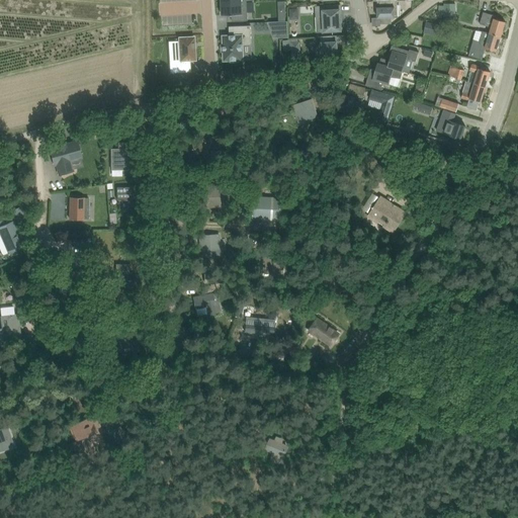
[(392,17),(399,17),(399,0),(379,1),(380,7),(377,7),(378,17),(381,17),(381,23),(390,23),(393,22),(392,17)]
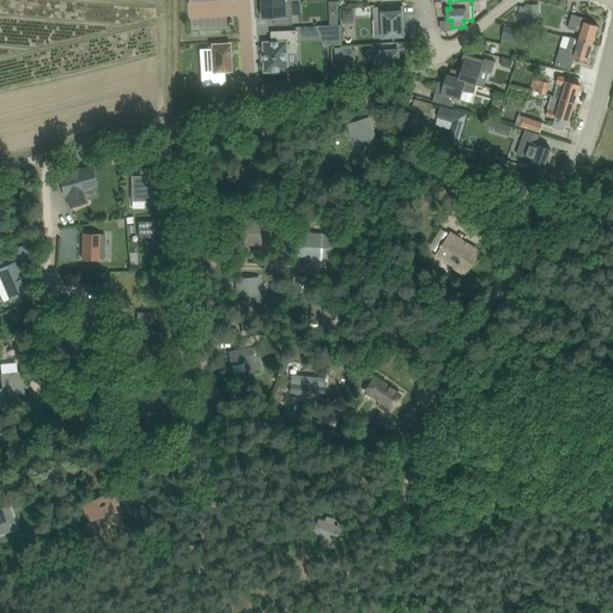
[(293,24),(292,1),(262,2),(263,18),(274,17),(274,25),(293,24)]
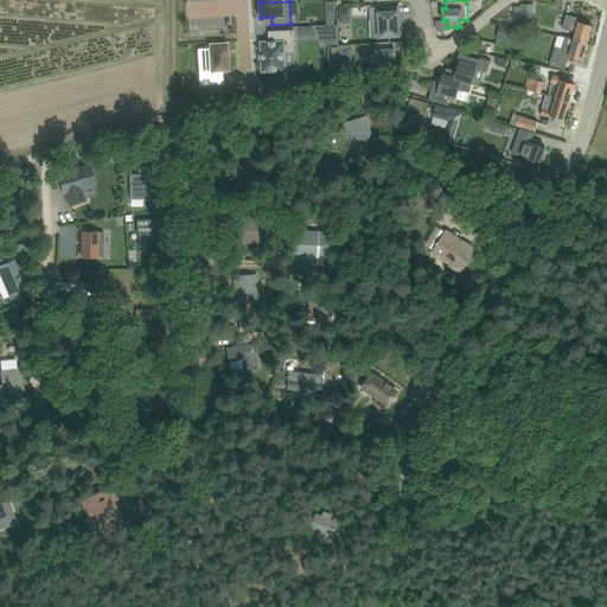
[(535,4),(521,4),(521,18),(534,18),(535,4)]
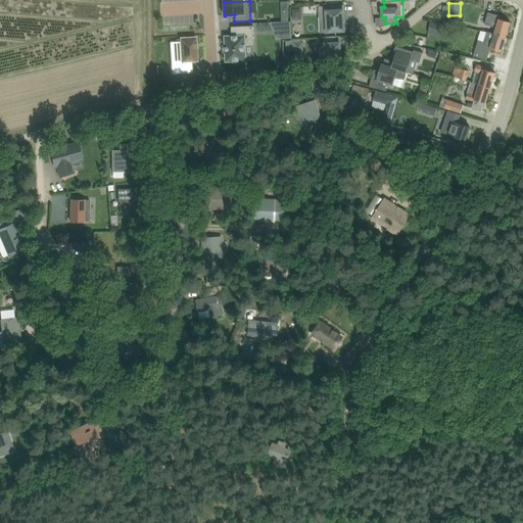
[(328,31),(344,30),(343,4),(318,6),(319,13),(327,12),(328,31)]
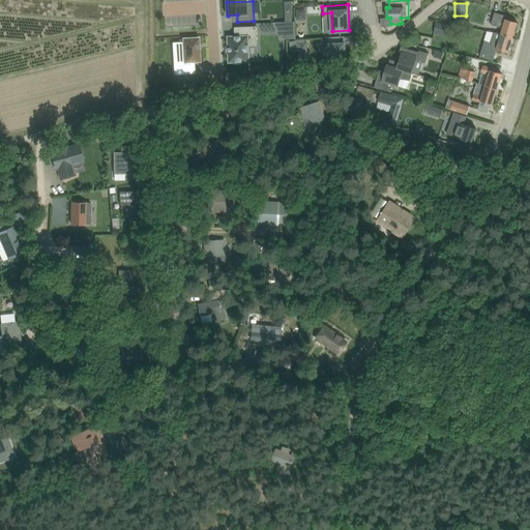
[(306,20),(305,8),(296,8),(297,20),(306,20)]
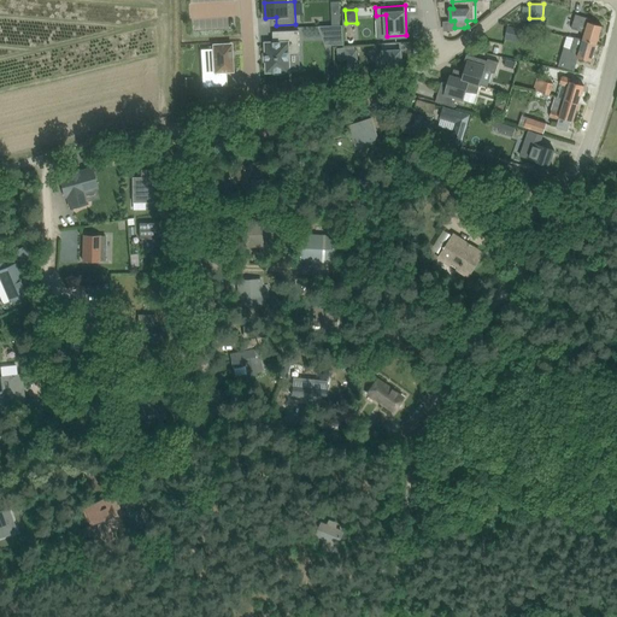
[(576,15),(574,24),(571,29),(585,33),(583,39),(598,42),(603,25),(589,22),(591,18),(576,15)]
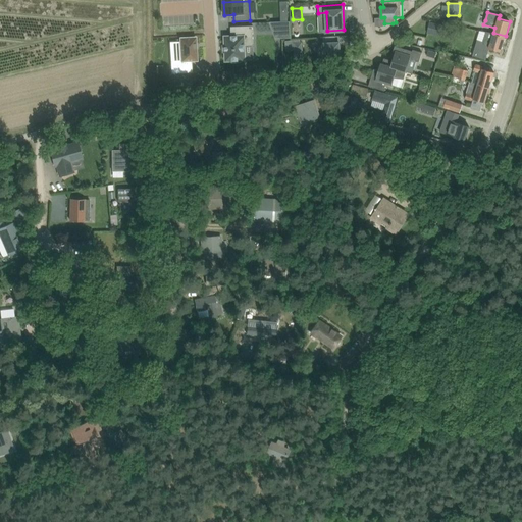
[(291,21),(289,21),(281,21),(270,22),(277,38),(291,38),(291,21)]
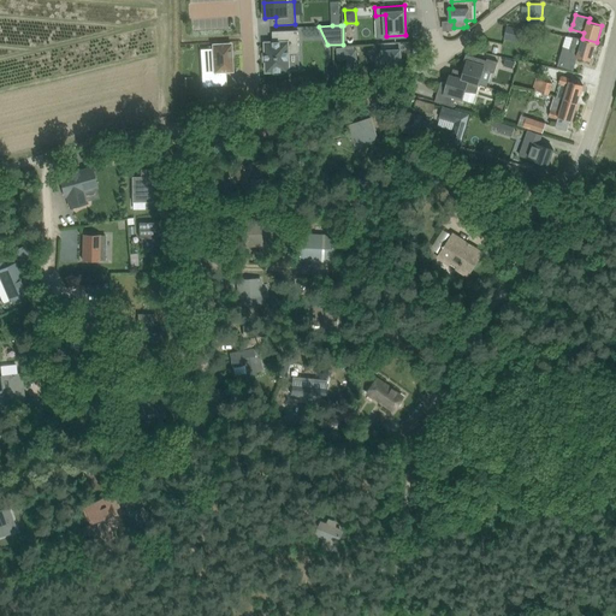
[(504,39),(522,42),(526,30),(507,25),(504,39)]
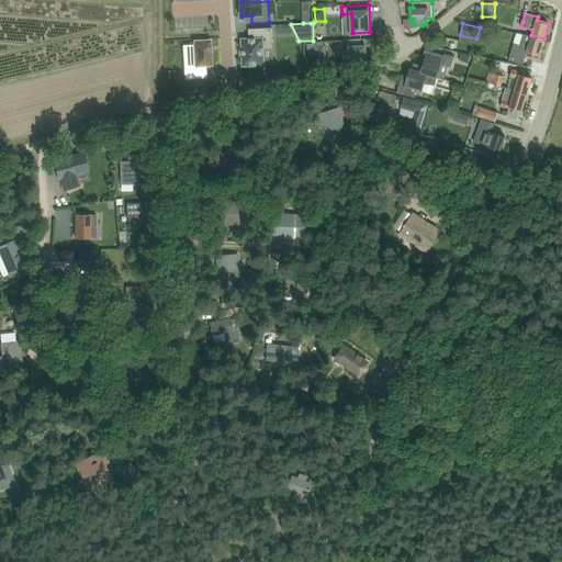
[(243,48),(242,48),(242,49),(243,49),(243,54),(242,54),(242,56),(243,56),(244,65),(248,65),(249,67),(259,66),(259,65),(265,65),(263,54),(266,54),(266,48),(273,48),(272,27),(249,29),(249,38),(243,38),(243,48)]
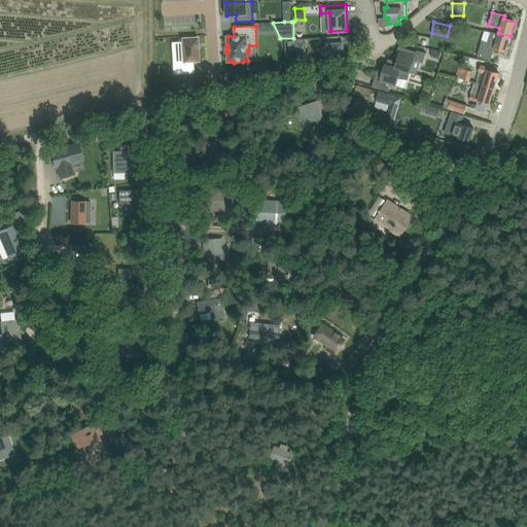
[(490,60),(493,49),(494,48),(505,51),(511,36),(498,33),(490,32),(488,42),(482,40),(477,56),(490,60)]
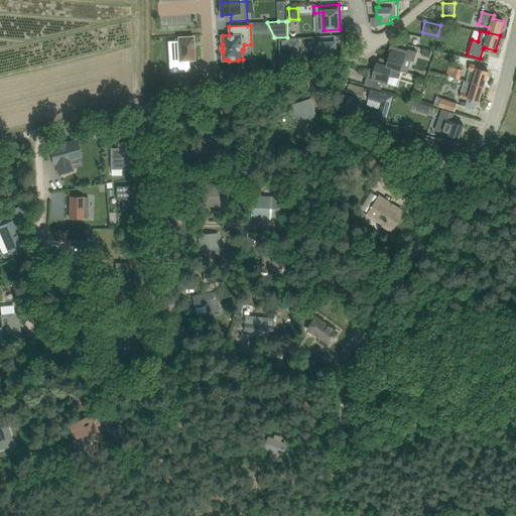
[(314,50),(314,51),(315,53),(316,54),(318,55),(320,55),(320,58),(326,58),(326,59),(332,59),(332,57),(337,57),(336,41),(333,41),(333,35),(319,36),(319,44),(318,44),(317,45),(316,45),(315,46),(315,47),(314,48),(314,49),(314,50)]
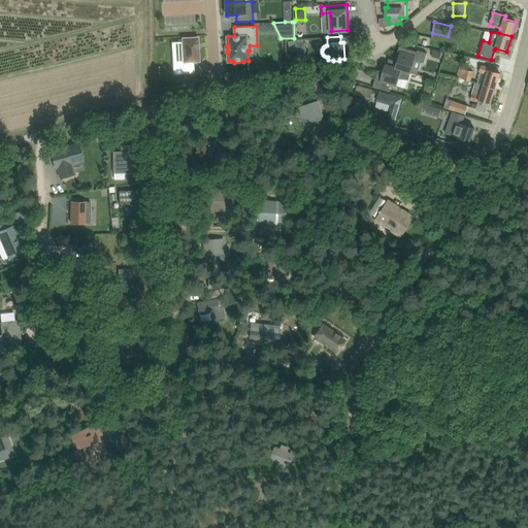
[(195,73),(194,61),(199,61),(198,38),(184,38),(184,41),(173,42),(174,54),(178,54),(179,65),(173,65),(174,74),(195,73)]
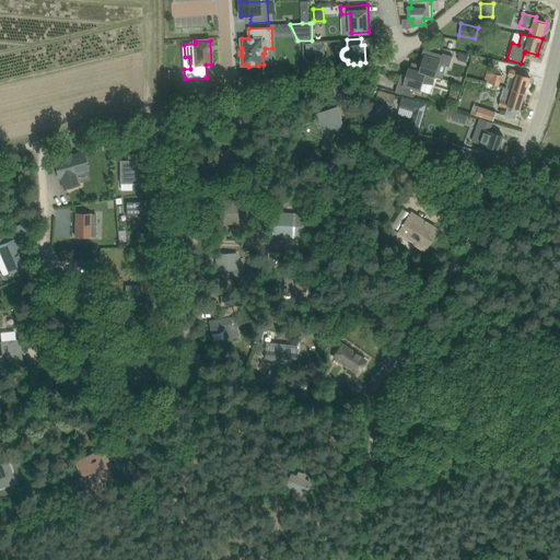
[(325,53),(324,45),(314,46),(315,54),(325,53)]
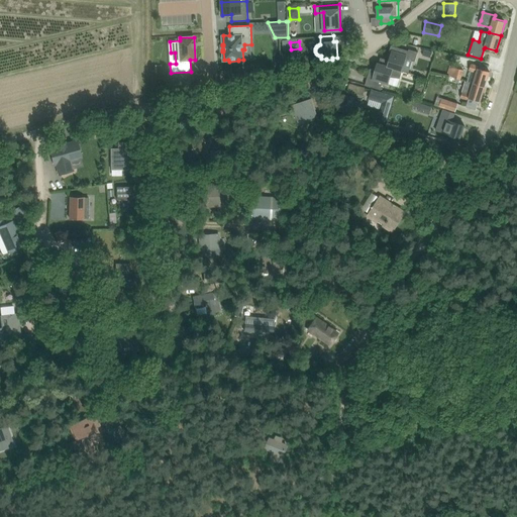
[(388,66),(403,71),(406,60),(415,61),(418,52),(410,49),(409,50),(392,45),(388,57),(390,58),(388,66)]
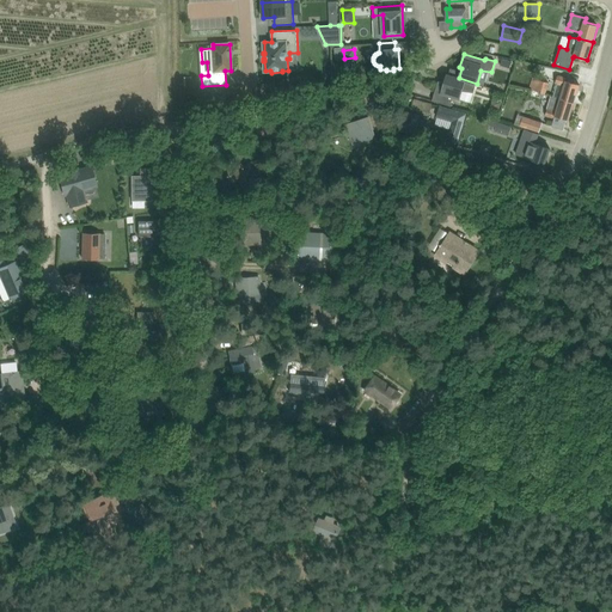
[(500,66),(510,68),(512,61),(502,59),(500,66)]
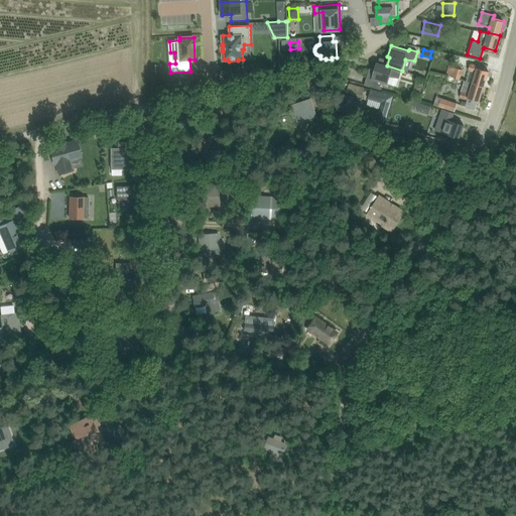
[(402,71),(387,66),(377,62),(374,70),(370,69),(365,84),(365,85),(380,90),(383,82),(388,83),(390,77),(400,78),(402,71)]
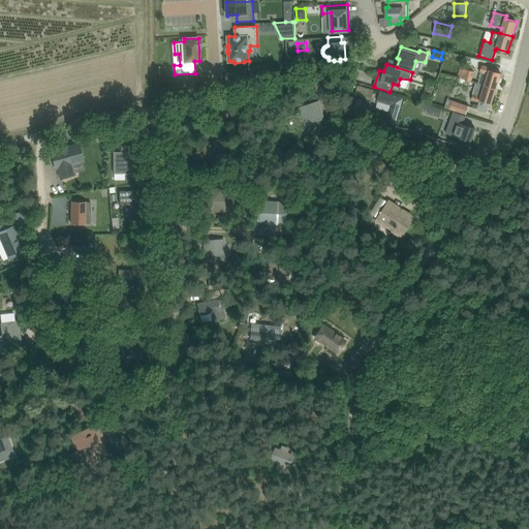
[(488,73),(484,85),(496,89),(501,73),(490,69),(490,67),(483,65),(480,71),(488,73)]
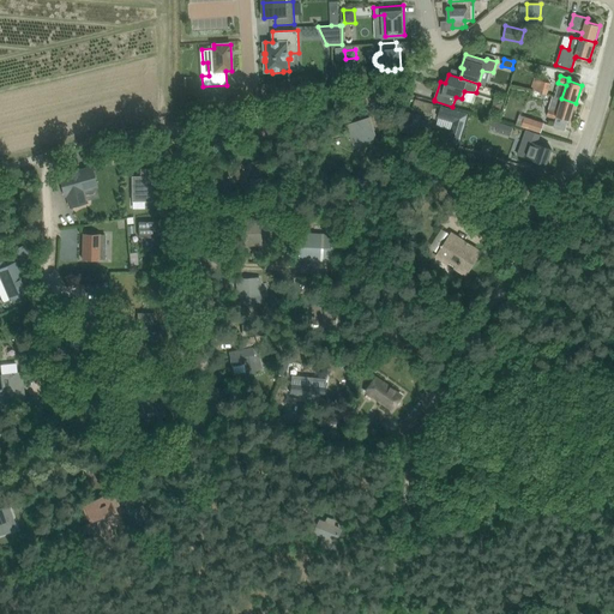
[(531,90),(547,95),(551,84),(535,78),(531,90)]
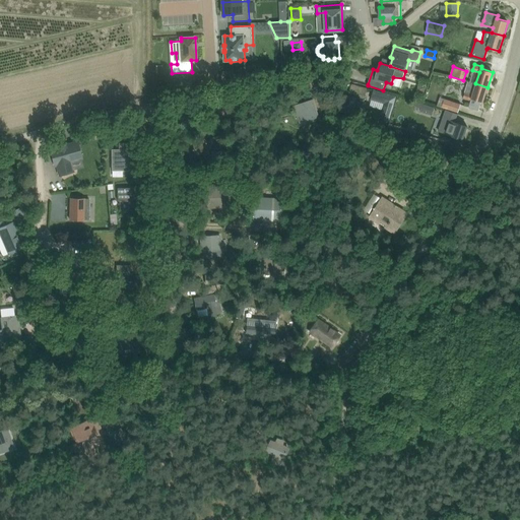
[(472,94),(465,91),(463,98),(471,101),(471,99),(473,99),(474,101),(476,100),(483,102),(488,87),(475,83),(468,81),(467,86),(474,88),(472,94)]
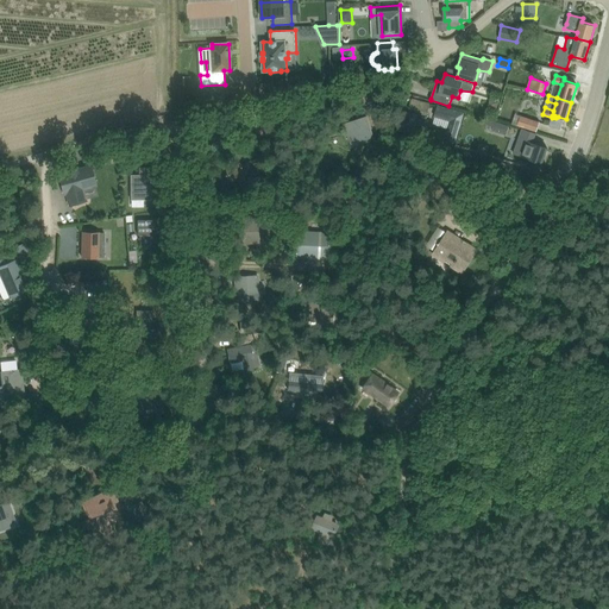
[(428,115),(431,104),(412,99),(409,111),(428,115)]
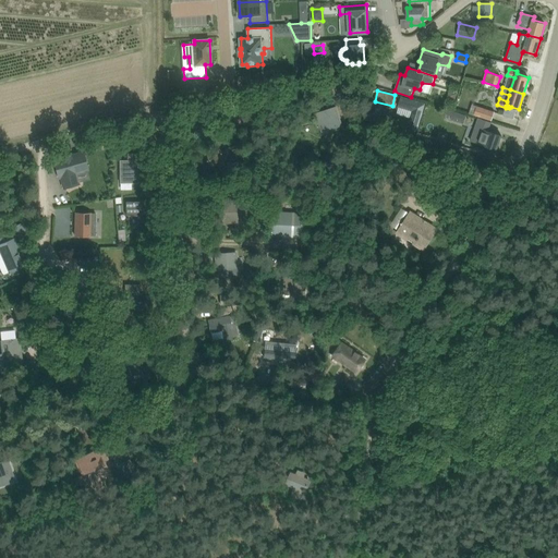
[(409,108),(404,125),(412,128),(420,102),(397,95),(395,104),(409,108)]
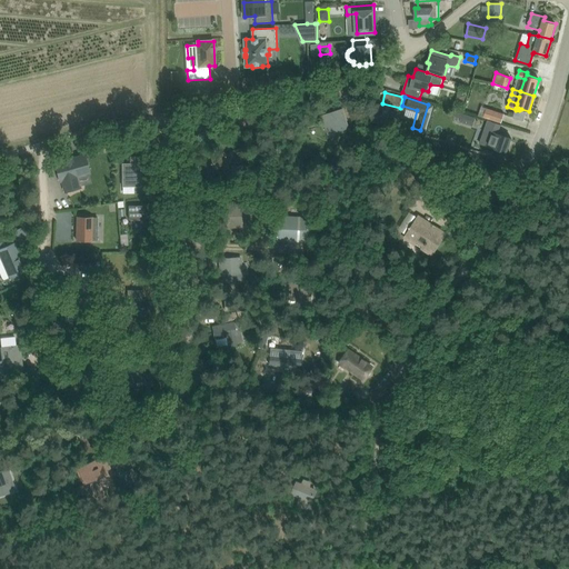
[(468,108),(480,112),(482,106),(470,101),(468,108)]
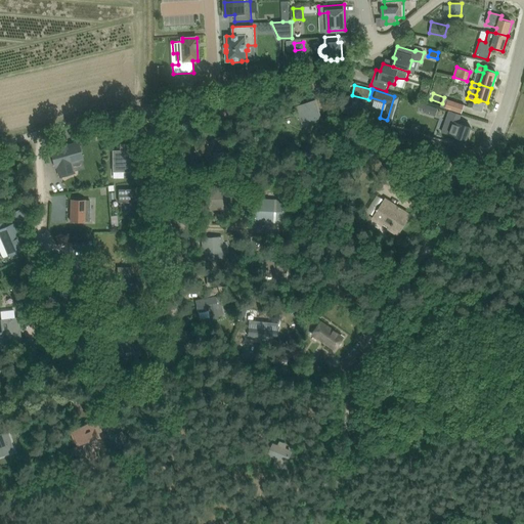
[(344,113),(354,115),(357,98),(347,96),(344,113)]
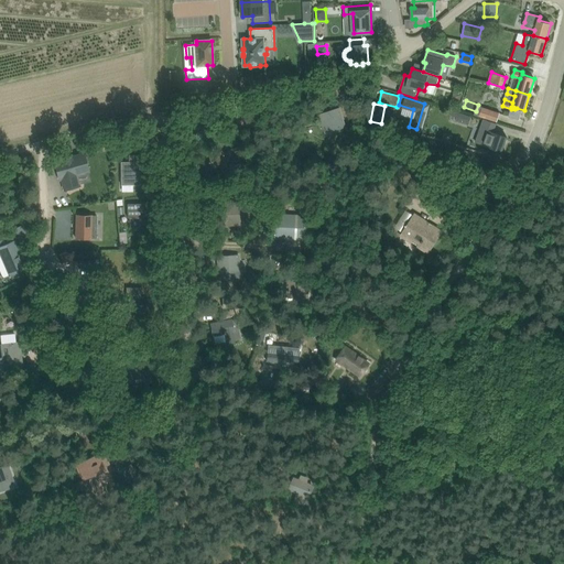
[(483,107),(480,116),(488,118),(490,110),(483,107)]
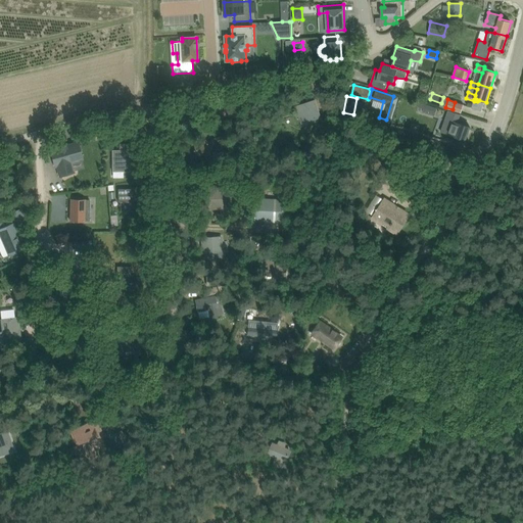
[(313,124),(321,121),(315,100),(297,106),(301,121),(311,119),(313,124)]
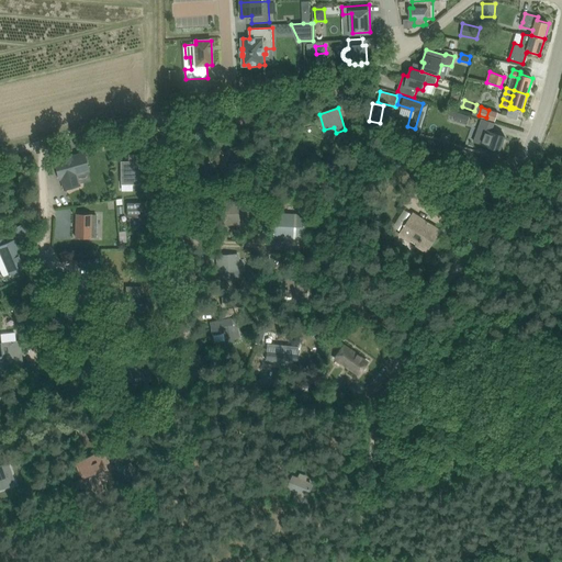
[(499,154),(505,137),(480,128),(478,134),(476,133),(473,142),(492,148),(491,150),(499,154)]
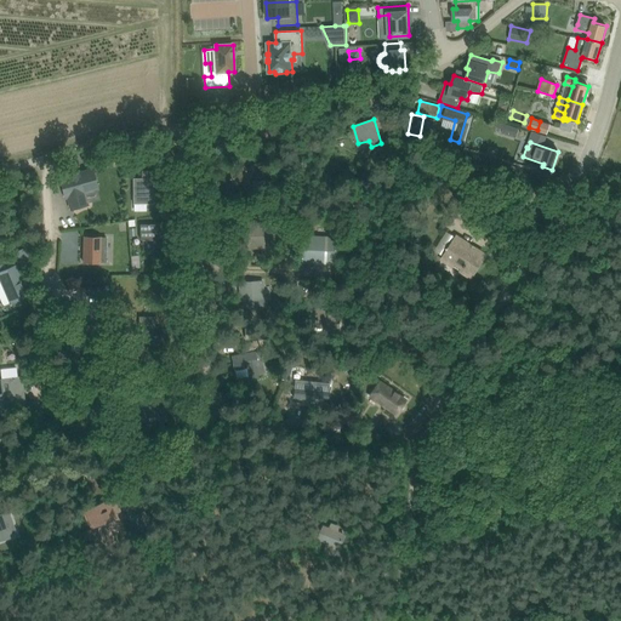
[(244,187),(265,177),(258,164),(237,172),(244,187)]
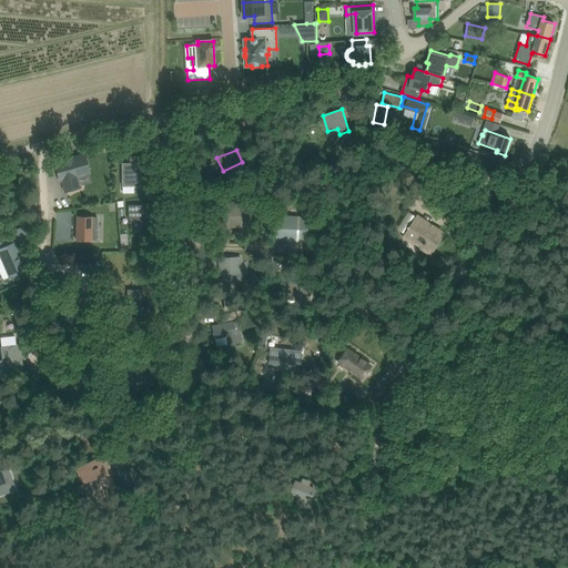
[(85,155),(57,161),(60,178),(62,176),(64,189),(78,185),(75,171),(88,169),(85,155)]
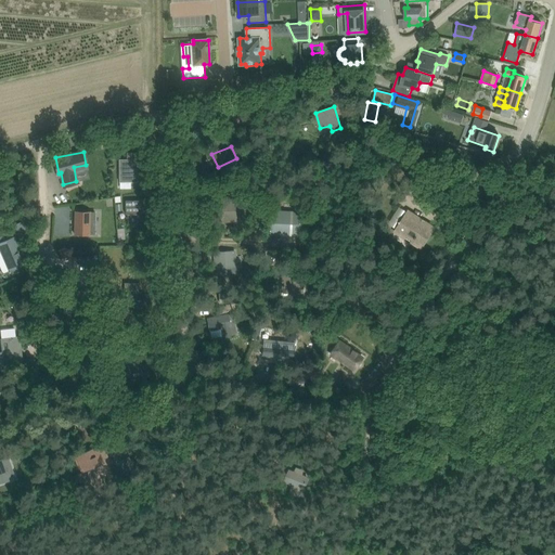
[(311,168),(310,157),(298,158),(299,169),(311,168)]
